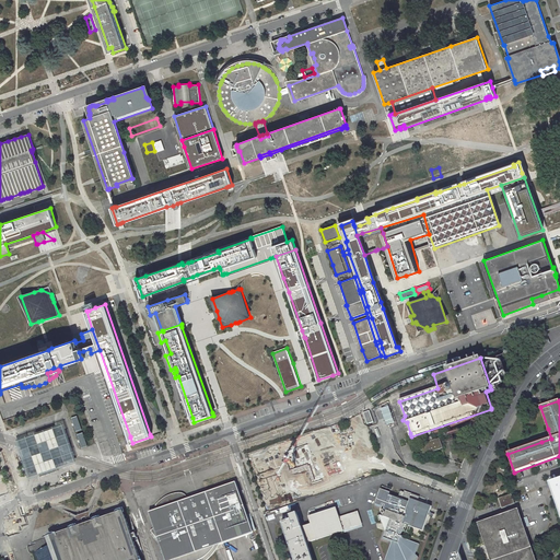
[(370,412),(363,415),(368,426),(373,423),(370,412)]
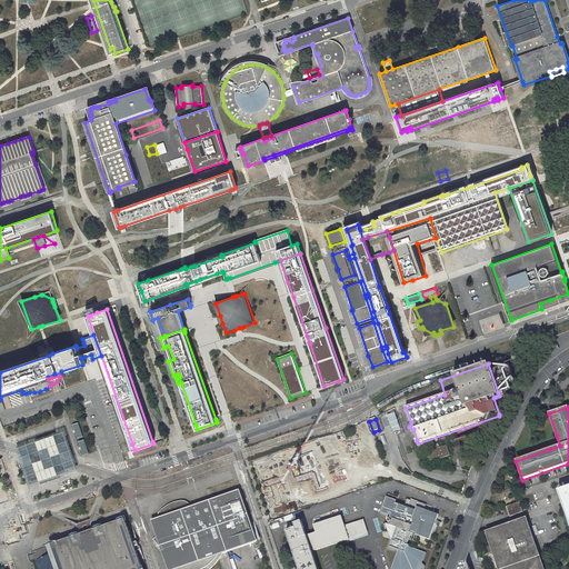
[(65,431),(18,447),(30,485),(77,468),(65,431)]
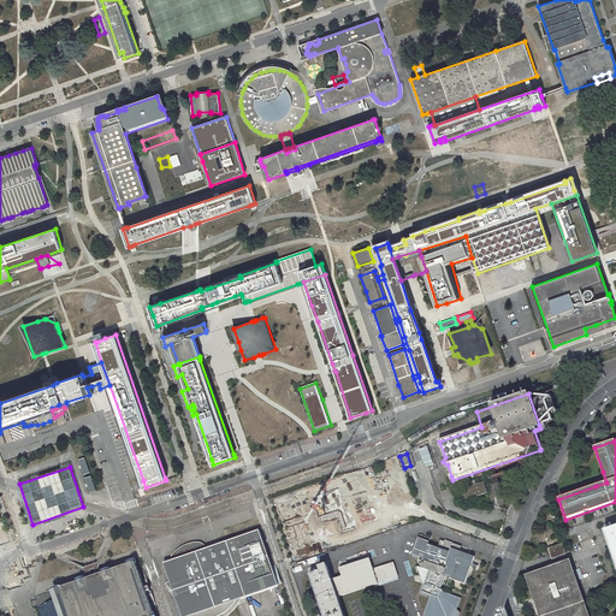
[(483,475),(487,487),(499,484),(496,471),(483,475)]
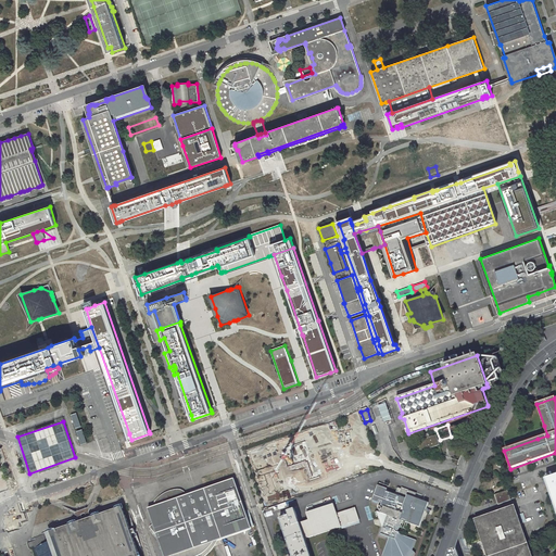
[(279,490),(339,468),(326,429),(251,455),(265,494),(279,490)]
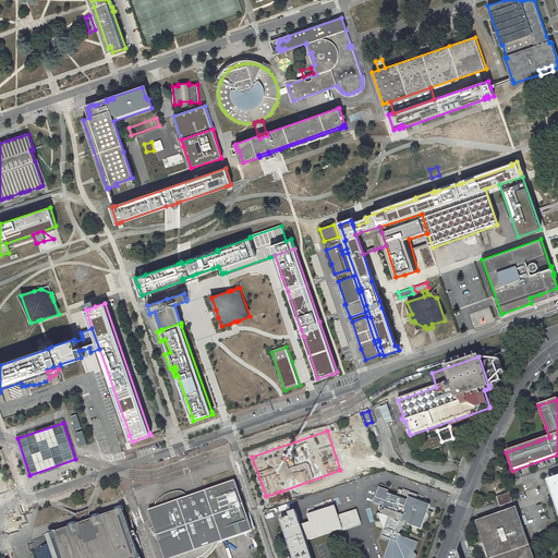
[(422,453),(441,447),(438,437),(432,439),(429,435),(421,438),(423,443),(419,444),(422,453)]
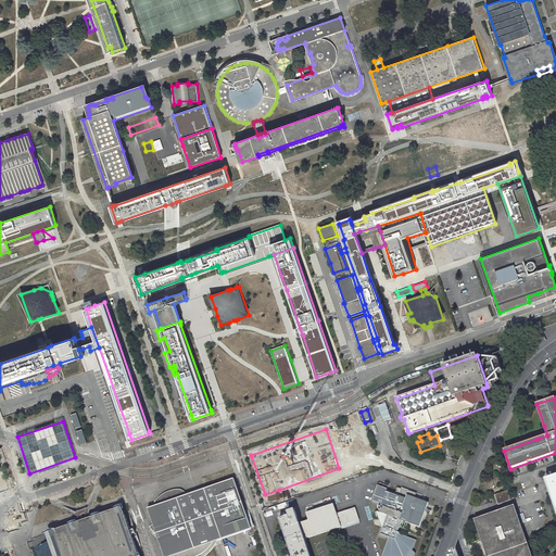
[(555,514),(555,476),(554,477),(544,480),(555,514)]
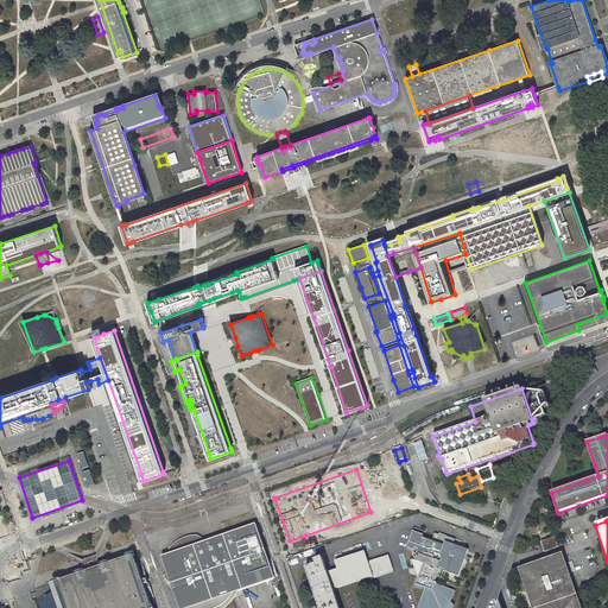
[(226,602),(229,599),(225,601),(223,597),(201,606),(200,602),(222,594),(232,590),(272,577),(255,527),(225,537),(220,539),(221,542),(219,543),(215,545),(213,546),(211,546),(207,548),(204,548),(202,549),(201,548),(201,546),(195,538),(192,537),(190,537),(189,537),(183,539),(178,542),(173,545),(170,550),(173,555),(181,562),(170,571),(164,576),(177,590),(184,599),(181,602),(179,603),(182,606),(185,607),(216,607),(219,607),(221,606),(226,602)]
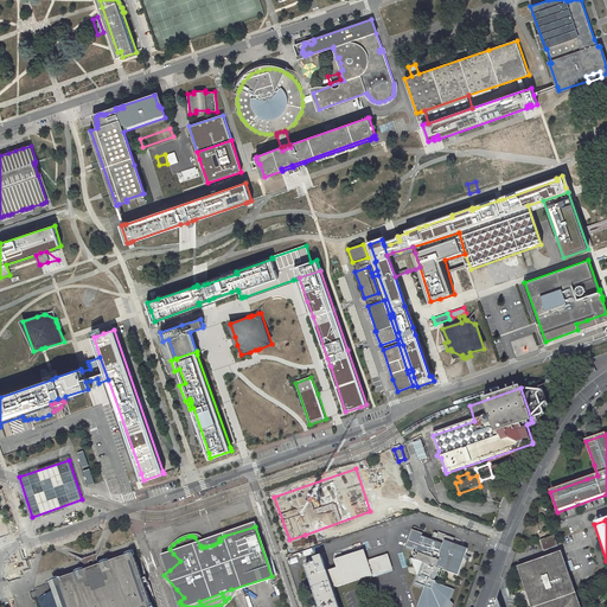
[(458,575),(466,555),(467,550),(468,549),(453,543),(455,538),(447,536),(446,536),(446,538),(443,538),(443,535),(439,534),(436,540),(440,541),(439,542),(432,540),(422,536),(417,548),(421,548),(419,553),(417,557),(417,560),(420,558),(427,561),(426,563),(423,570),(419,576),(417,575),(414,585),(422,587),(423,586),(423,583),(430,586),(435,573),(438,574),(439,568),(446,570),(449,572),(451,570),(452,570),(452,573),(458,575)]
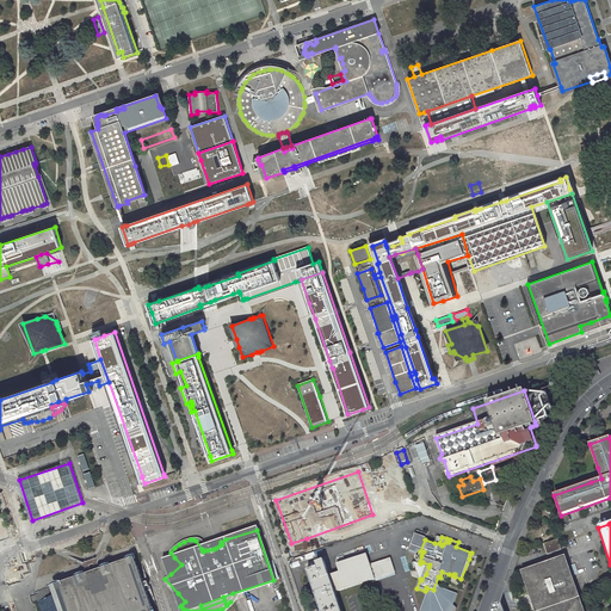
[(561,549),(559,539),(543,544),(548,555),(553,553),(553,551),(561,549)]
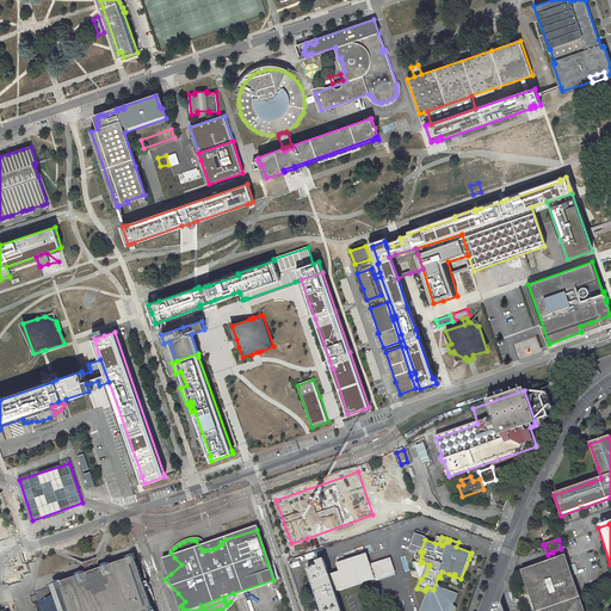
[(341,610),(335,592),(376,579),(375,578),(386,574),(386,575),(395,572),(390,559),(370,565),(366,554),(337,563),(340,572),(329,575),(325,560),(316,563),(318,567),(309,571),(308,571),(320,610),(341,610)]
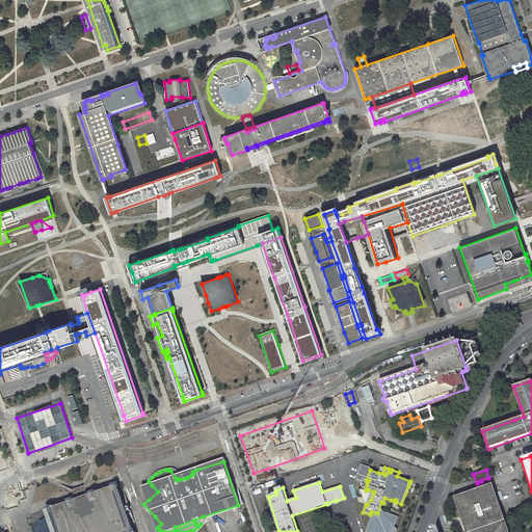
[(133,531),(127,513),(127,512),(130,510),(129,508),(129,507),(125,508),(125,506),(117,483),(112,485),(98,490),(95,491),(90,493),(90,494),(85,495),(81,497),(79,497),(78,498),(73,499),(68,501),(57,505),(51,507),(51,506),(46,508),(48,513),(50,519),(48,520),(44,517),(42,516),(40,523),(37,523),(32,525),(34,531),(133,531)]
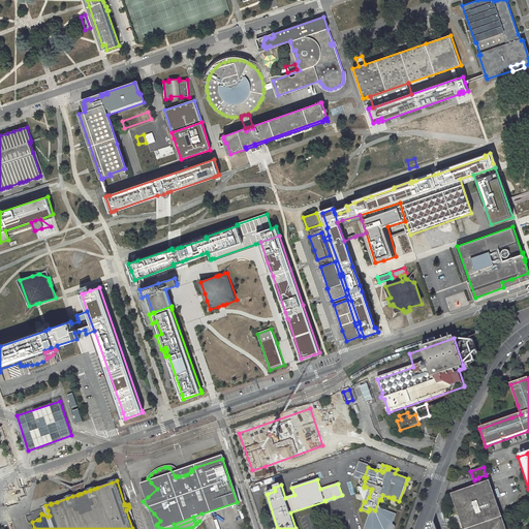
[(462,528),(505,528),(502,518),(501,515),(489,481),(468,489),(450,495),(457,514),(459,520),(462,527),(462,528)]
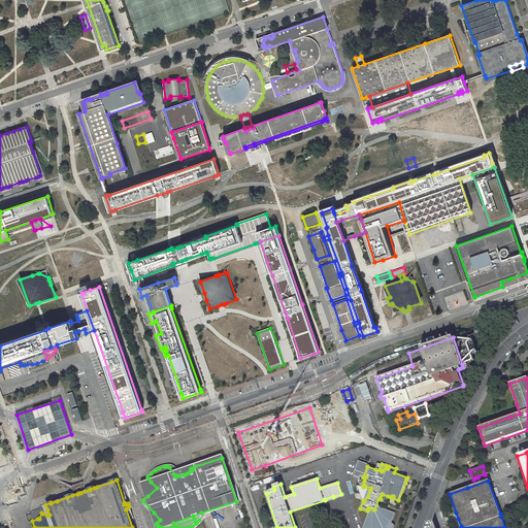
[(147,496),(157,488),(151,482),(142,484),(147,496)]
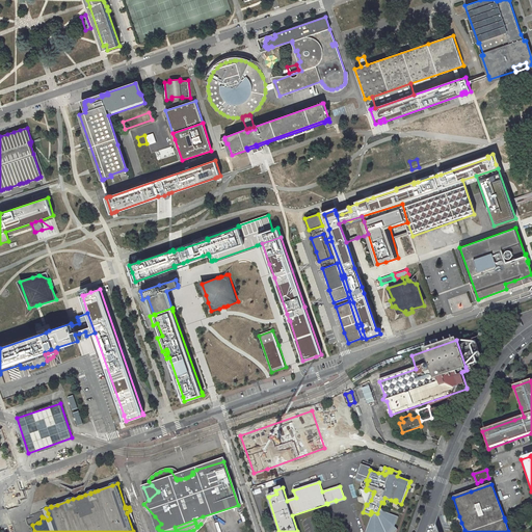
[(399,517),(380,510),(378,516),(376,515),(373,514),(366,531),(396,531),(398,530),(395,527),(399,517)]
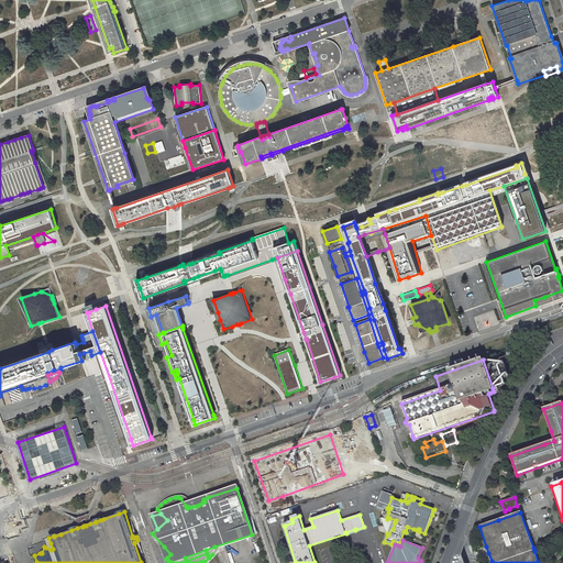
[(212,554),(217,553),(214,547),(206,550),(207,553),(208,556),(212,554)]
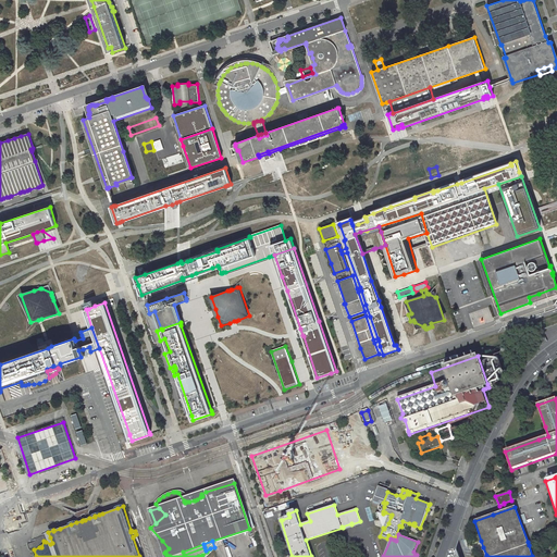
[(35,542),(27,544),(29,551),(37,548),(35,542)]
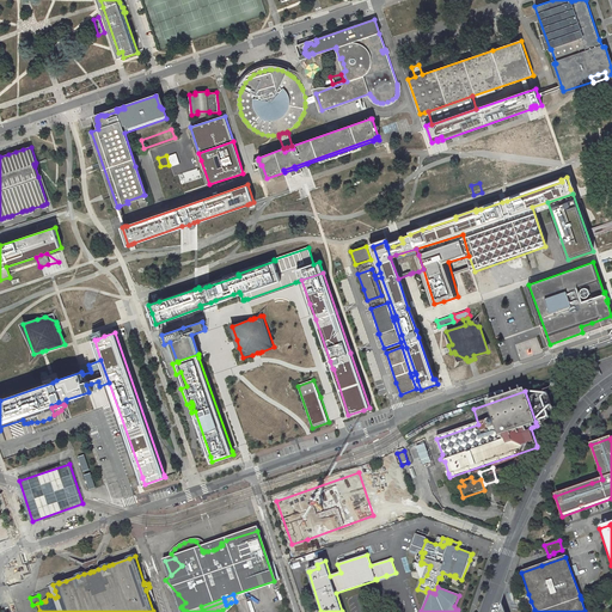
[(225,601),(224,598),(201,606),(202,610),(225,601)]
